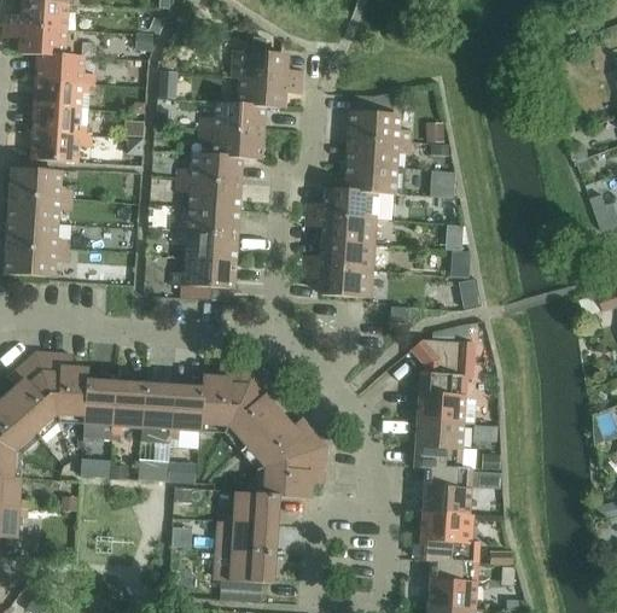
[(21,13),(4,12),(4,24),(67,28),(68,3),(64,3),(64,1),(42,0),(22,0),(21,13)]
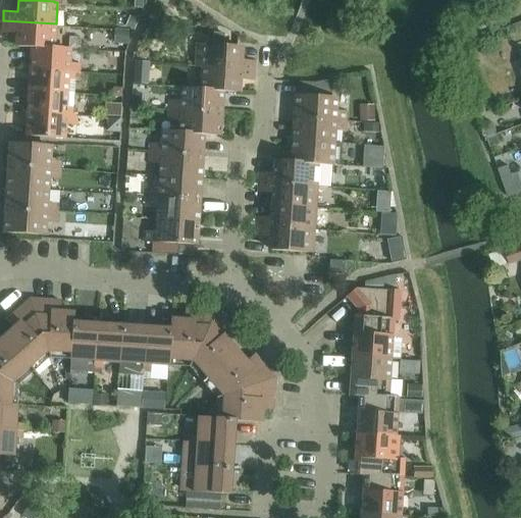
[(129,14),(125,24),(135,28),(139,17),(129,14)]
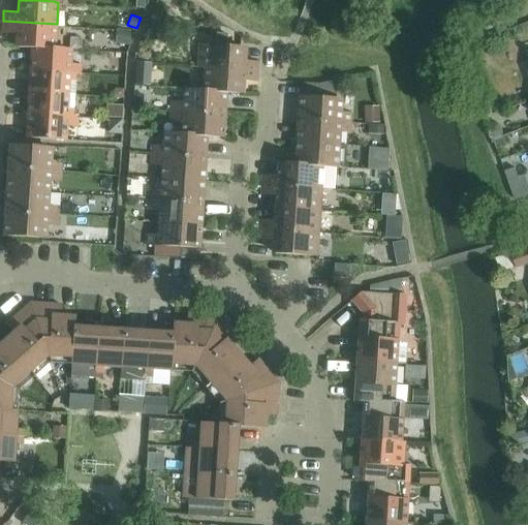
[(57,24),(3,21),(2,30),(17,31),(16,44),(32,45),(35,45),(52,47),(53,45),(56,45),(57,24)]
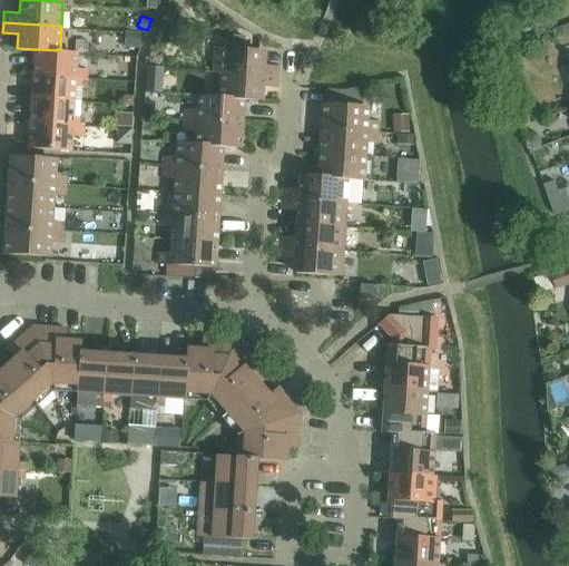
[(126,30),(125,45),(139,46),(140,31),(126,30)]
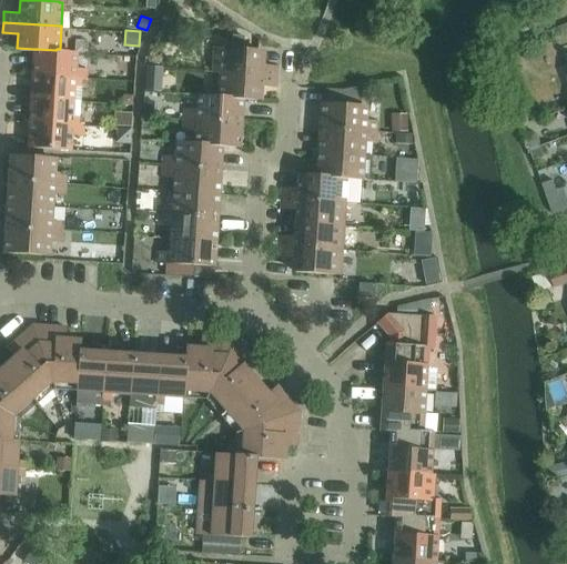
[(229,46),(214,46),(213,70),(220,71),(223,71),(279,74),(279,63),(264,62),(264,48),(236,47),(238,33),(230,32),(229,46)]
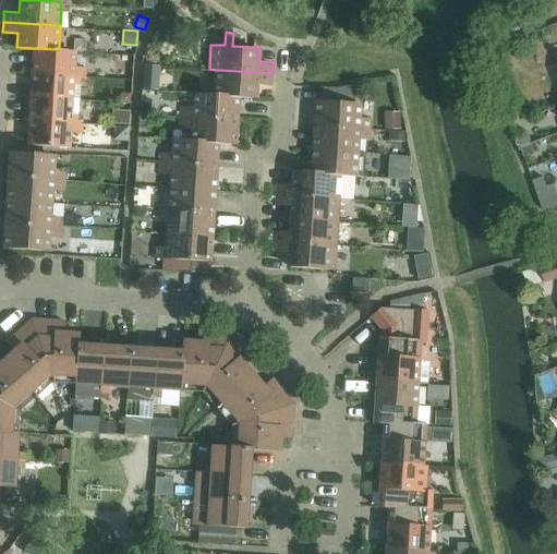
[(37,48),(34,48),(33,71),(86,74),(86,65),(75,64),(76,49),(59,48),(56,48),(55,49),(37,48)]
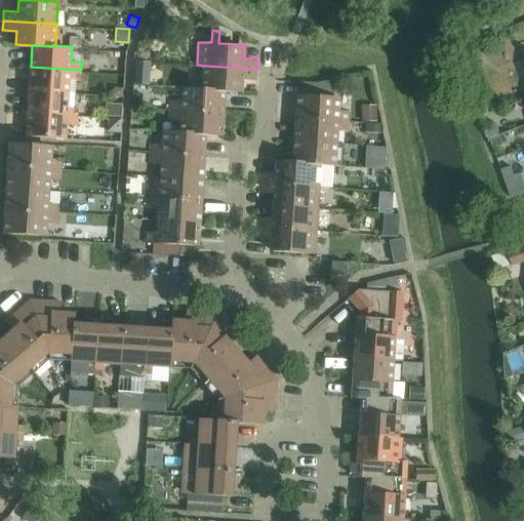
[(206,66),(203,66),(202,86),(205,87),(222,88),(222,89),(226,89),(242,90),(242,77),(256,78),(257,69),(206,66)]
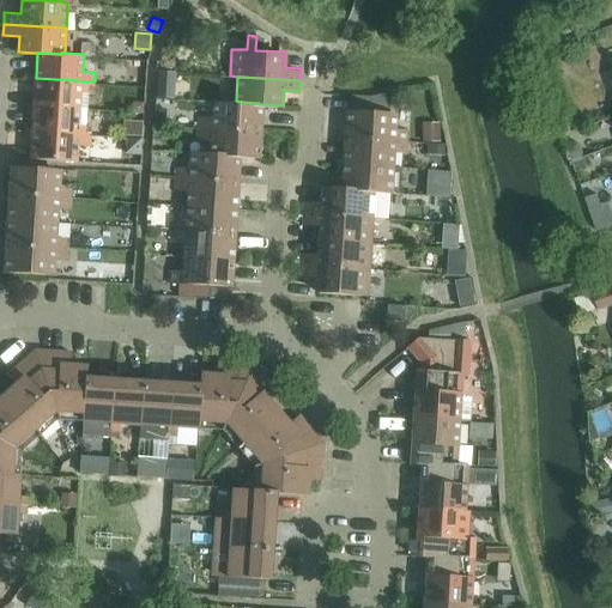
[(95,81),(36,78),(34,104),(88,108),(89,91),(94,92),(95,81)]
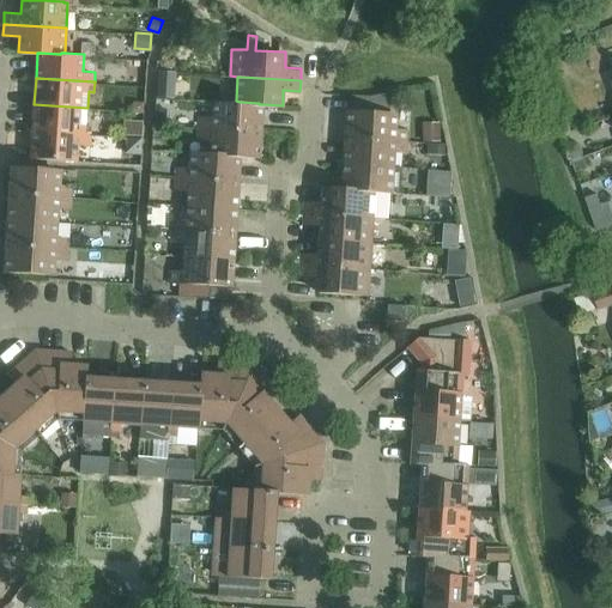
[(156,85),(156,97),(175,97),(175,86),(156,85)]
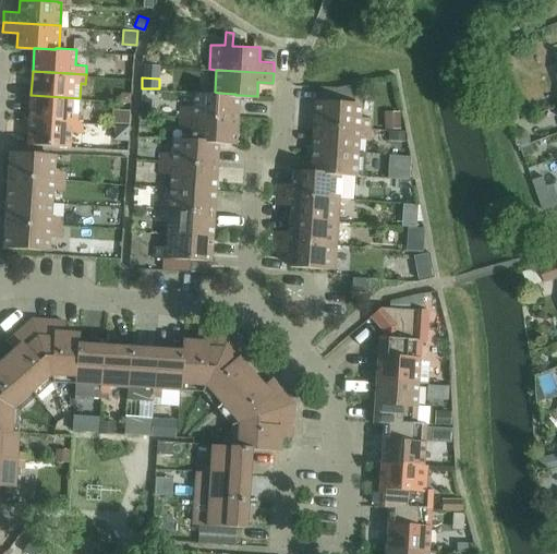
[(193,105),(181,104),(181,115),(238,118),(240,95),(235,95),(235,94),(218,93),(215,92),(194,91),(193,105)]
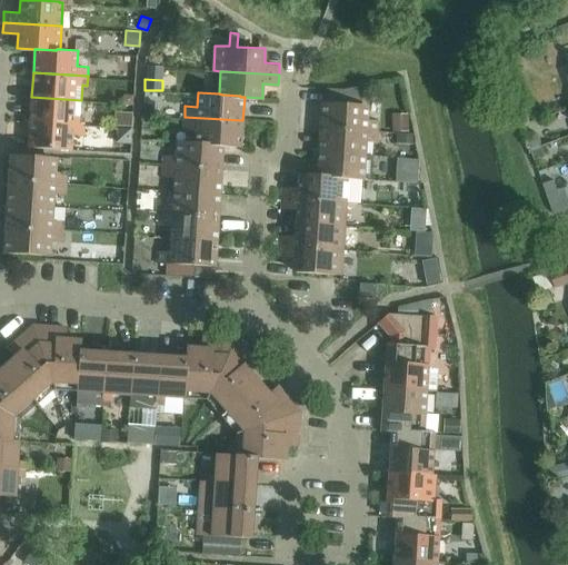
[(326,92),(325,101),(321,101),(320,126),(378,129),(379,119),(368,118),(368,103),(361,103),(361,95),(326,92)]
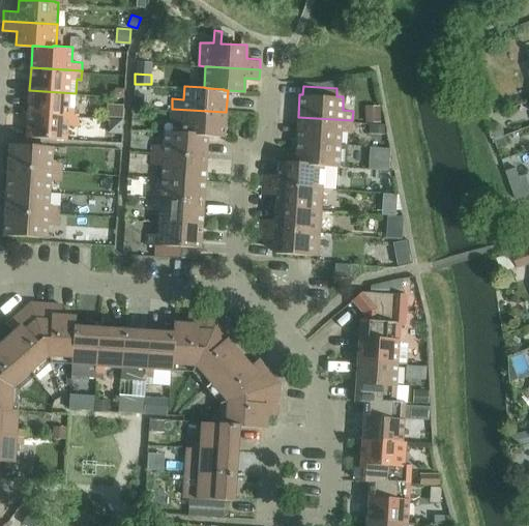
[(76,93),(29,90),(28,112),(79,115),(80,107),(75,107),(76,93)]
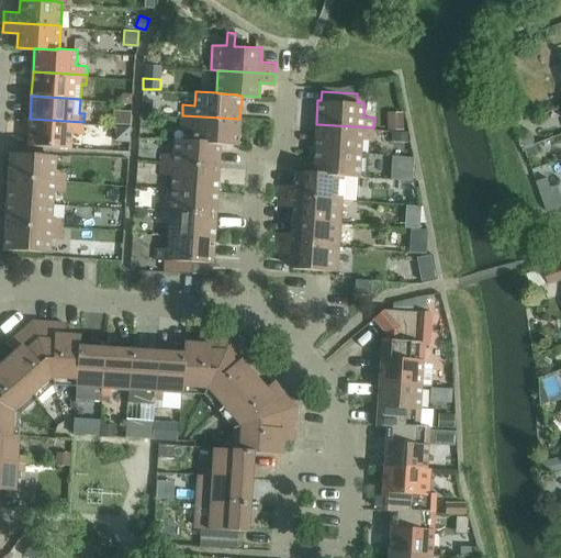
[(142,98),(141,113),(153,113),(154,98),(142,98)]
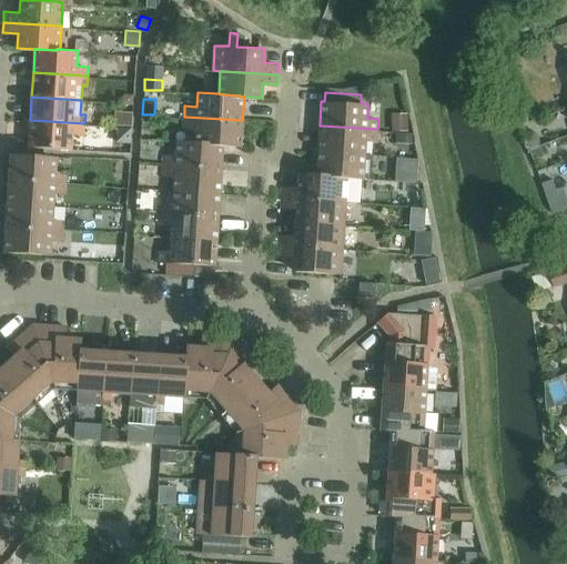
[(407,112),(392,112),(392,130),(407,130),(407,112)]
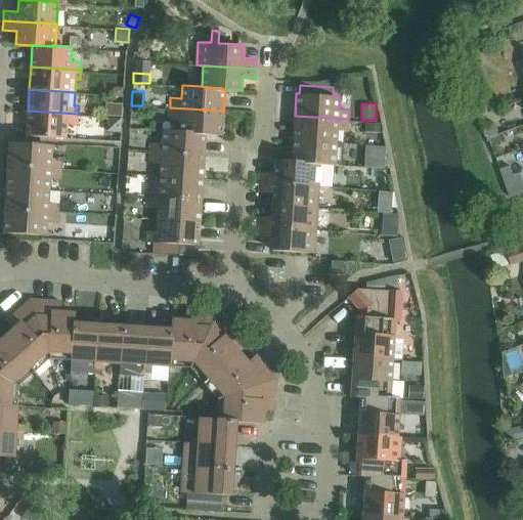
[(223,111),(170,107),(169,118),(180,118),(179,130),(182,130),(182,131),(203,132),(203,133),(206,133),(222,134),(223,111)]
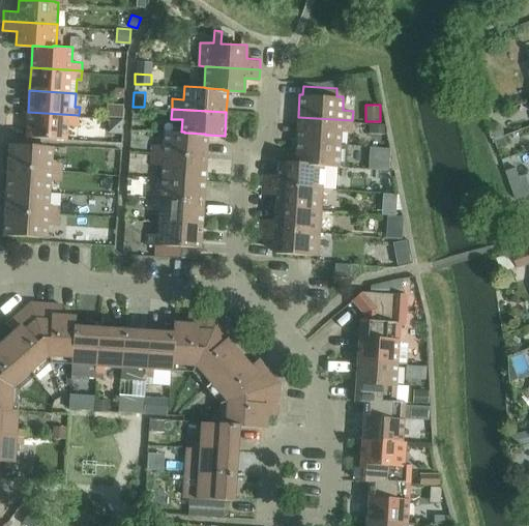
[(79,115),(28,112),(26,136),(63,138),(66,138),(67,123),(78,124),(79,115)]
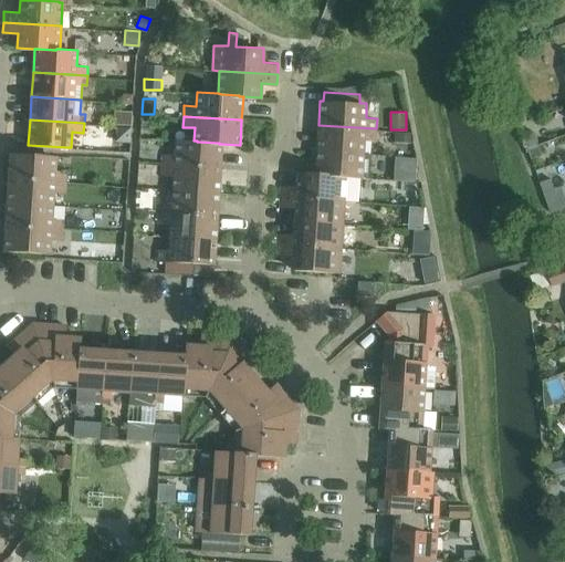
[(376,128),(318,125),(316,149),(363,152),(364,138),(376,139),(376,128)]
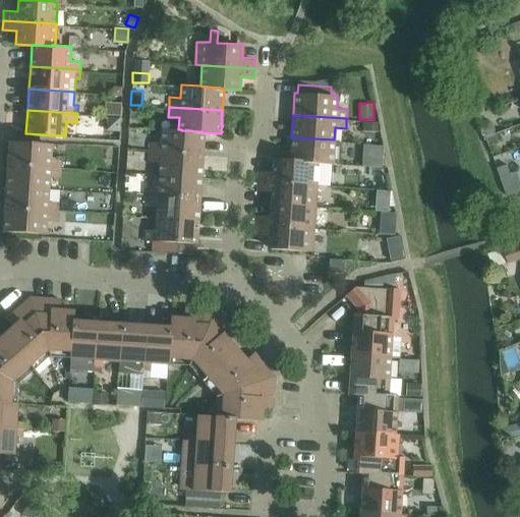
[(108,116),(107,127),(120,128),(121,117),(108,116)]
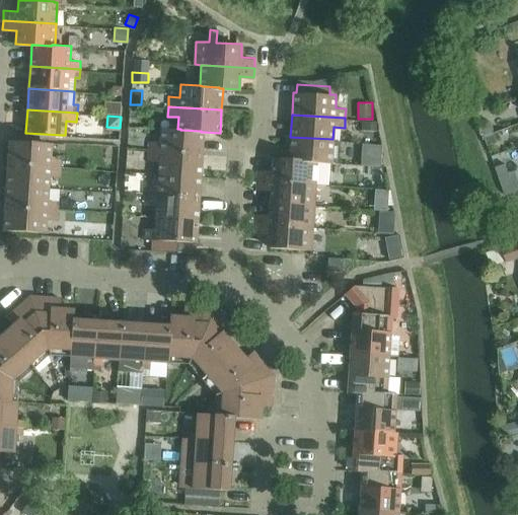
[(362,119),(361,128),(376,129),(377,121),(362,119)]
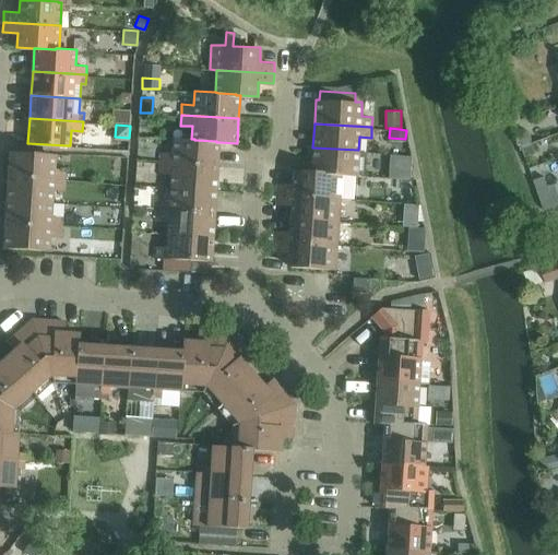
[(519,133),(523,144),(534,140),(530,130),(519,133)]
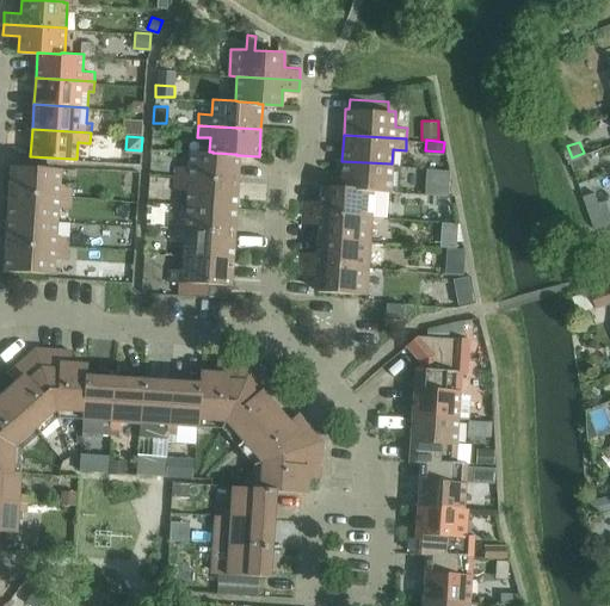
[(192,166),(176,165),(176,177),(238,180),(240,155),(236,155),(236,154),(213,153),(213,152),(209,152),(193,150),(192,166)]
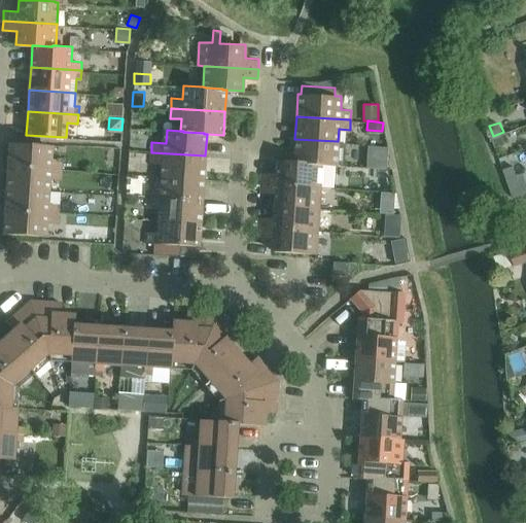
[(503,132),(493,136),(496,146),(506,142),(503,132)]
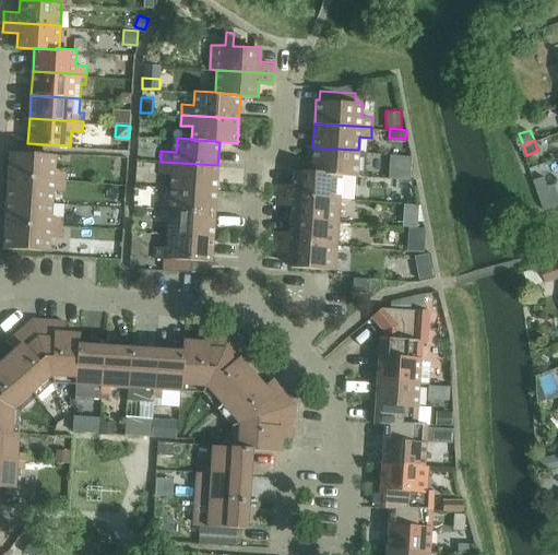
[(358,150),(312,148),(311,170),(315,170),(333,173),(342,174),(369,175),(369,164),(358,163),(358,150)]
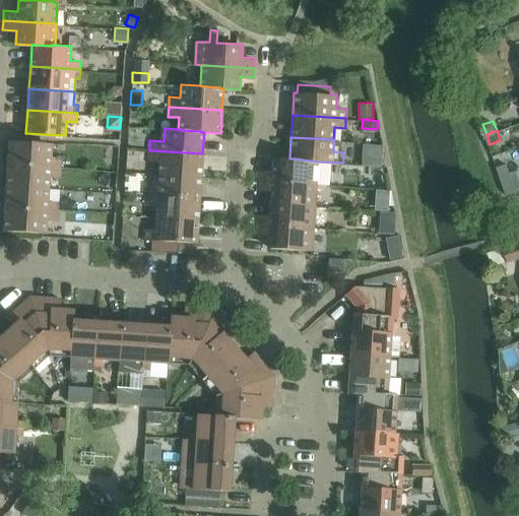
[(52,142),(9,140),(7,163),(61,166),(62,156),(51,155),(52,142)]
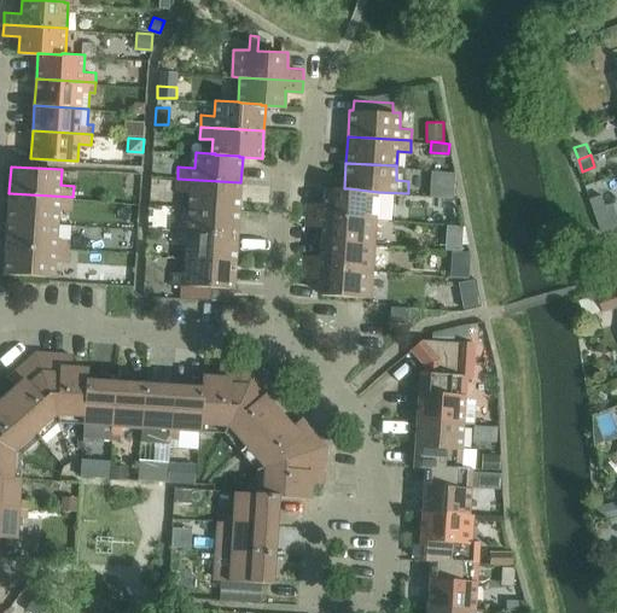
[(240,182),(178,179),(176,190),(190,191),(188,205),(239,208),(240,182)]
